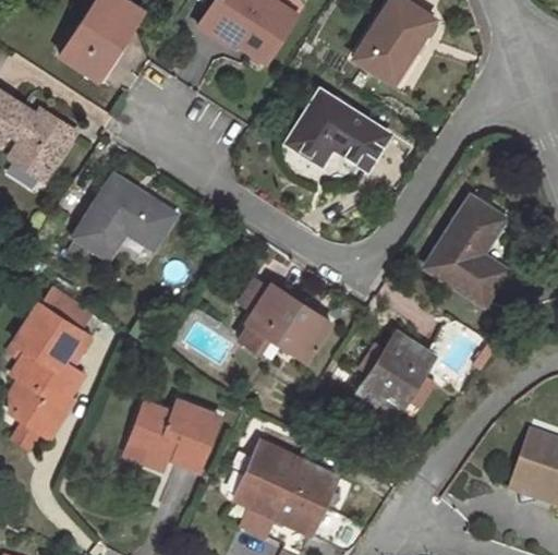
[(142,9),(129,0),(93,0),(60,49),(96,74),(116,45),(118,47),(142,9)]
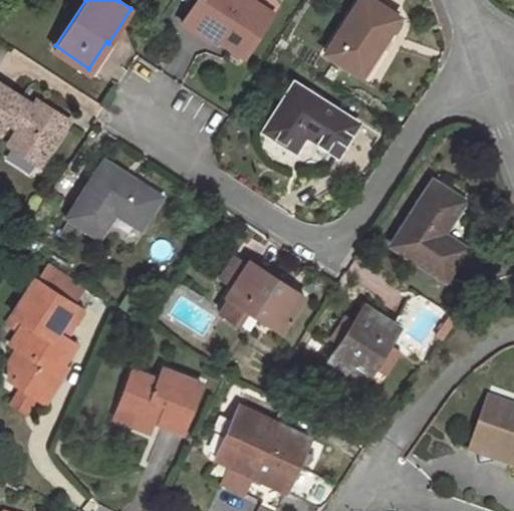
[(195,0),(185,16),(208,30),(244,54),(272,12),(254,0),(195,0)]
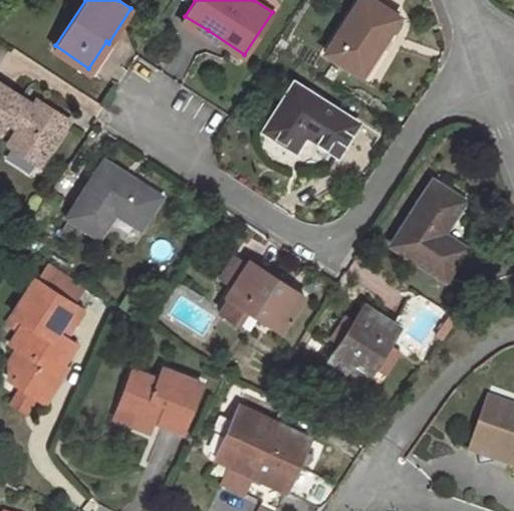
[(377,44),(379,45),(399,15),(375,0),(356,0),(324,50),(359,72),(377,44)]
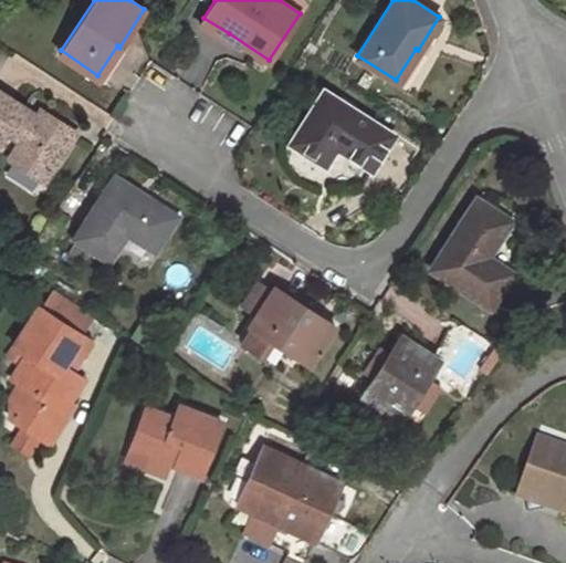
[(226,40),(229,33),(203,18),(201,23),(226,40)]
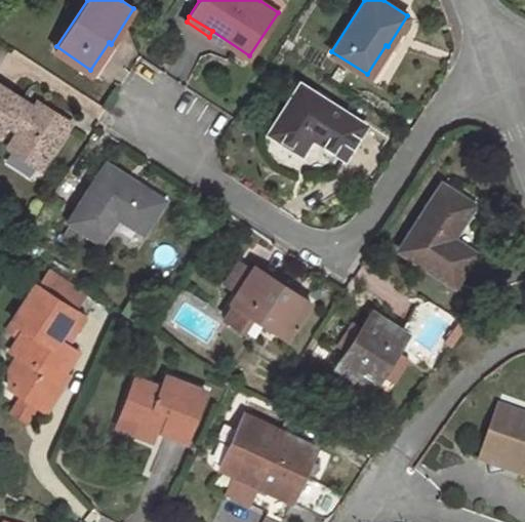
[(394,49),(388,46),(386,45),(367,74),(375,79),(394,49)]
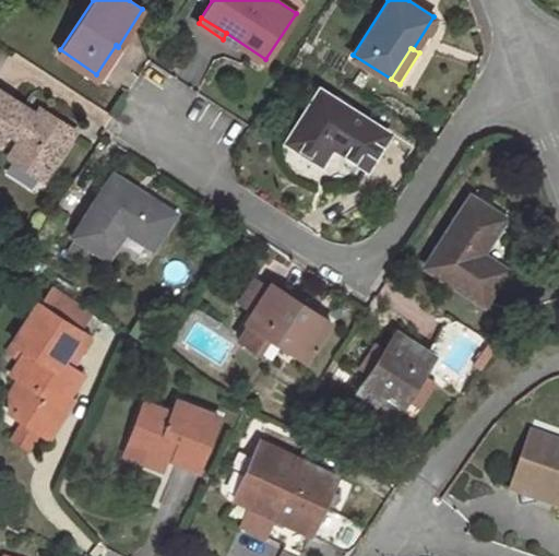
[(24,104),(0,89),(0,139),(0,140),(7,130),(20,139),(9,154),(44,176),(74,130),(39,107),(34,115),(21,108),(24,104)]
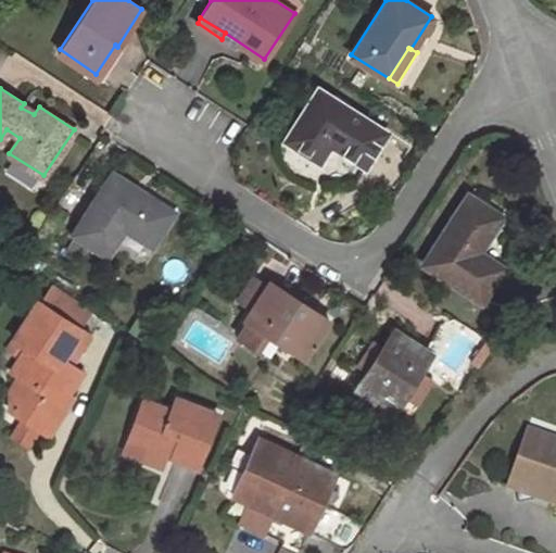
[(386,133),(318,88),(286,138),(318,160),(331,142),(365,164),(386,133)]
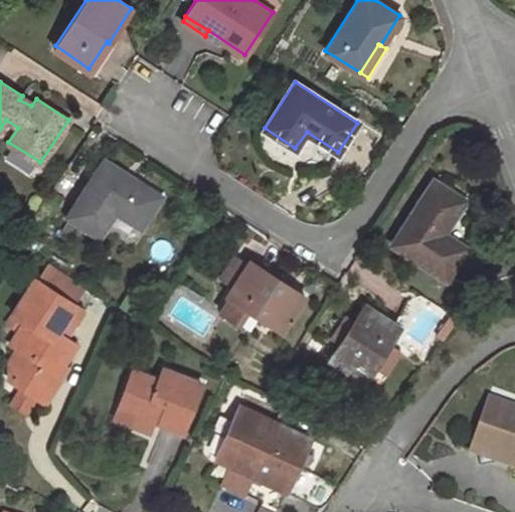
[(160,195),(105,159),(68,214),(100,235),(116,209),(140,225),(160,195)]
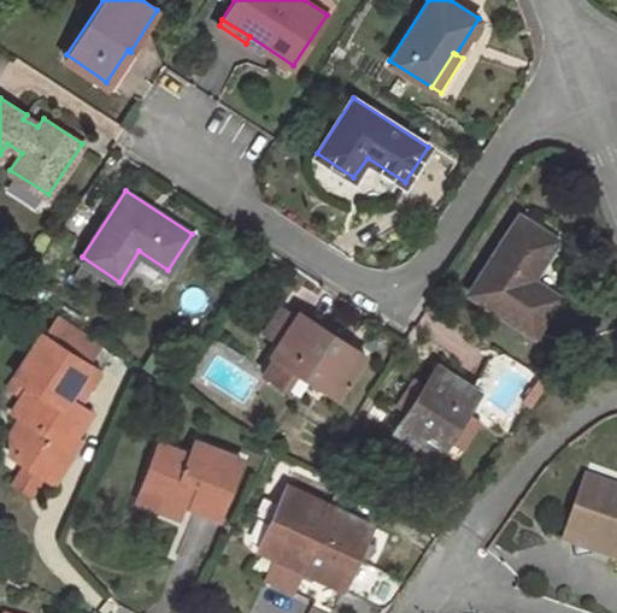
[(556,239),(518,214),(469,288),(533,330),(556,294),(532,277),(556,239)]
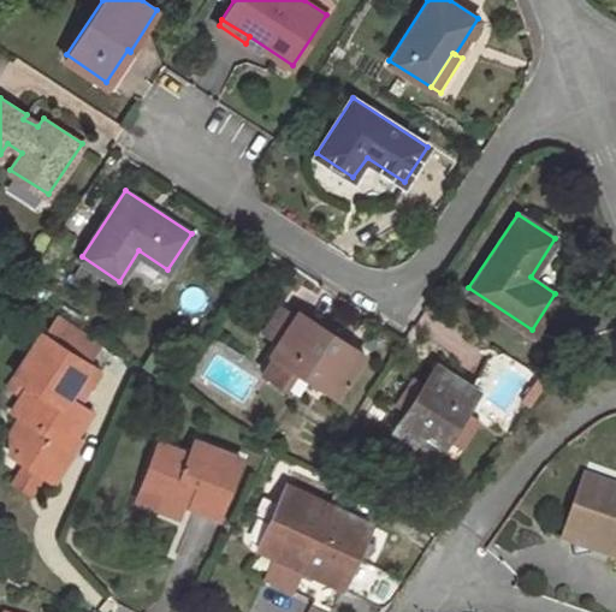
[(331,333),(297,312),(272,351),(274,354),(262,370),(278,381),(290,363),(304,373),(337,394),(365,352),(332,331),(331,333)]
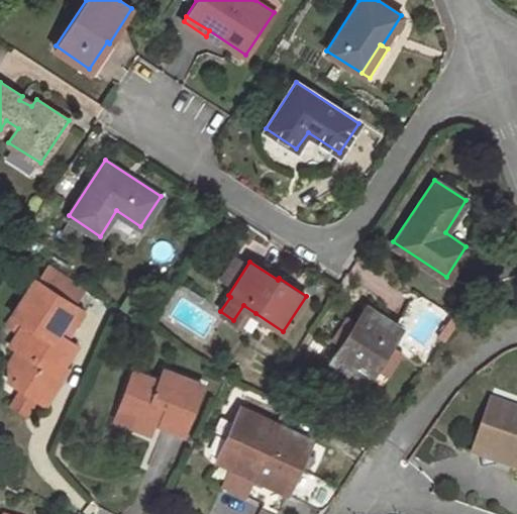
[(21,387),(35,396),(44,402),(60,379),(56,377),(76,344),(66,336),(83,310),(34,278),(12,313),(24,322),(10,343),(18,348),(21,350),(11,366),(9,372),(15,376),(11,380),(21,387)]
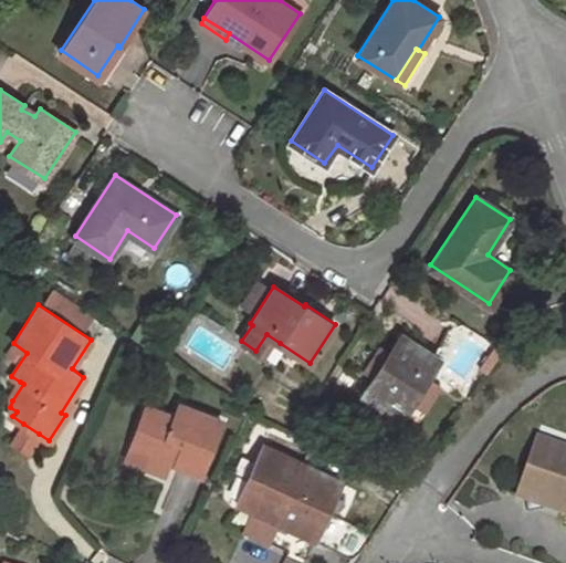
[(439,357),(401,333),(363,393),(399,418),(406,410),(419,419),(447,375),(433,366),(439,357)]
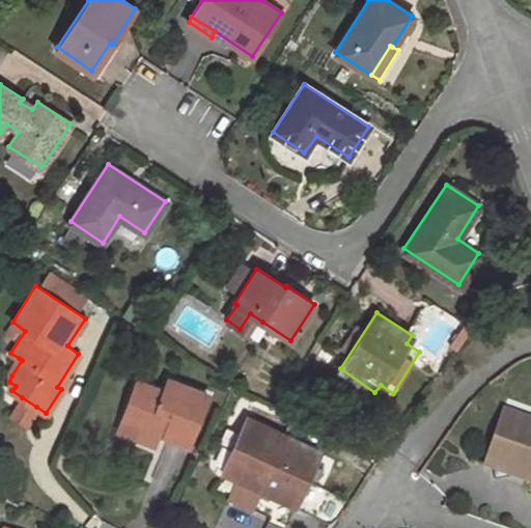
[(262,322),(250,313),(240,329),(252,337),(262,322)]
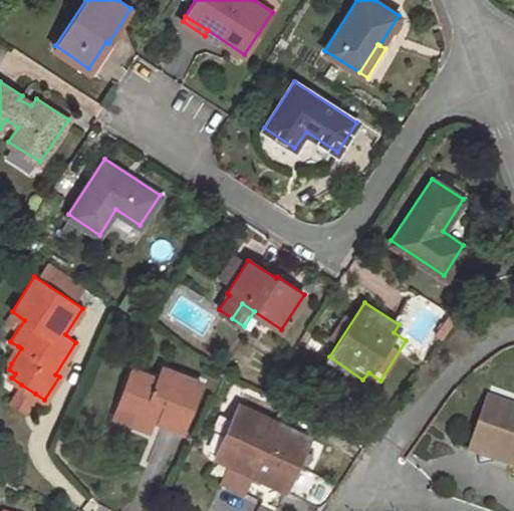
[(8,361),(11,363),(21,348),(18,346),(8,361)]
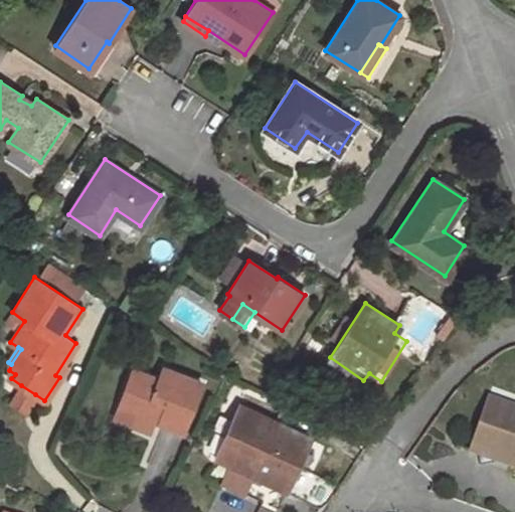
[(135,413),(133,421),(150,428),(154,418),(183,430),(201,381),(163,367),(158,378),(133,368),(118,407),(135,413)]
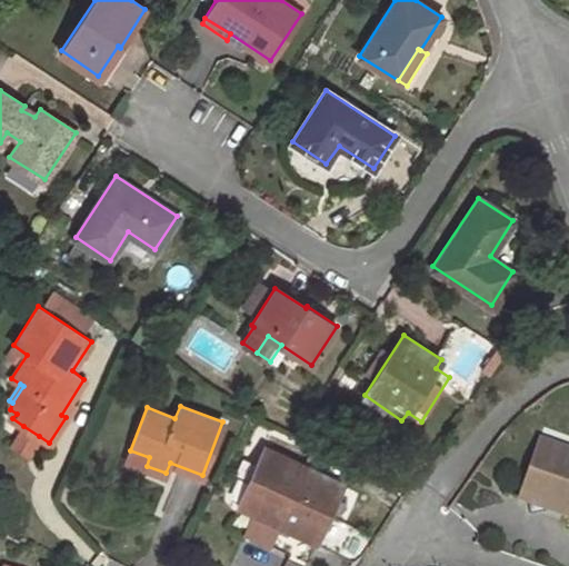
[(29,453),(39,436),(23,426),(13,443),(29,453)]
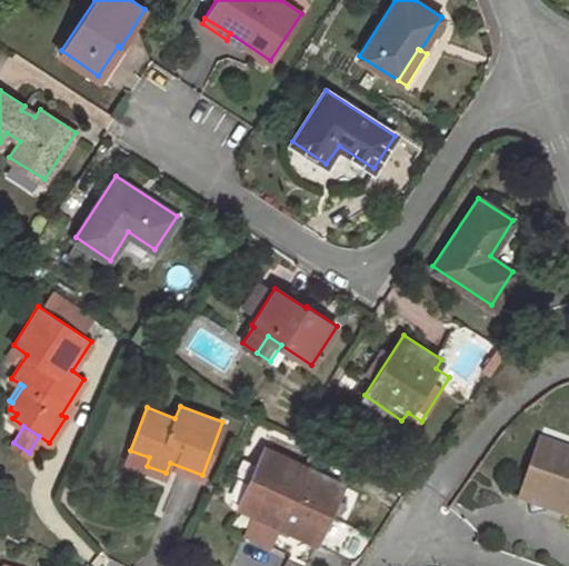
[(539,437),(536,448),(561,457),(565,446),(539,437)]
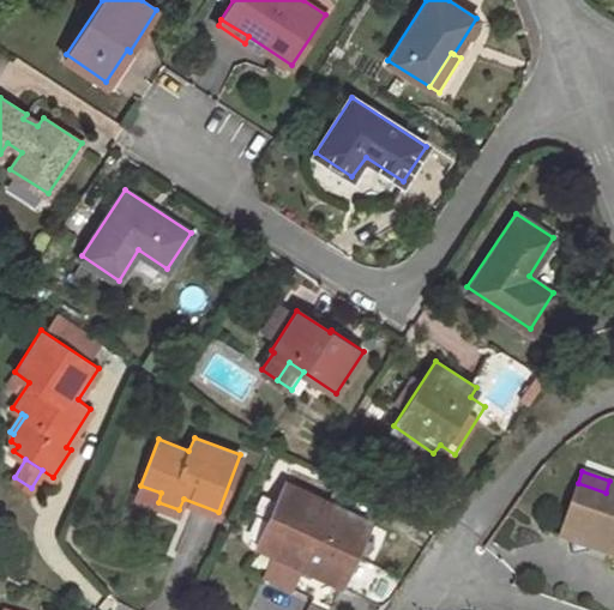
[(606,493),(578,483),(565,520),(613,536),(608,553),(613,554),(613,482),(609,481),(606,493)]
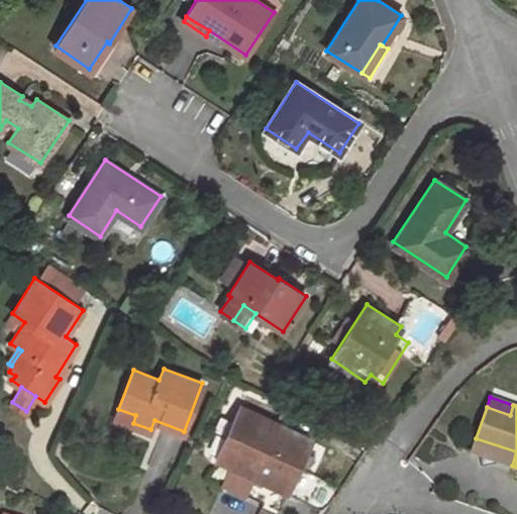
[(312,438),(240,406),(216,458),(230,466),(236,468),(228,486),(273,506),(281,489),(287,492),(322,508),(333,484),(299,468),(312,438)]
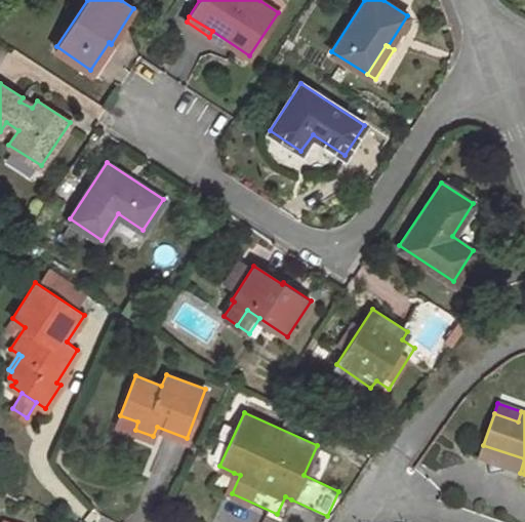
[(117,423),(135,430),(137,422),(120,415),(117,423)]
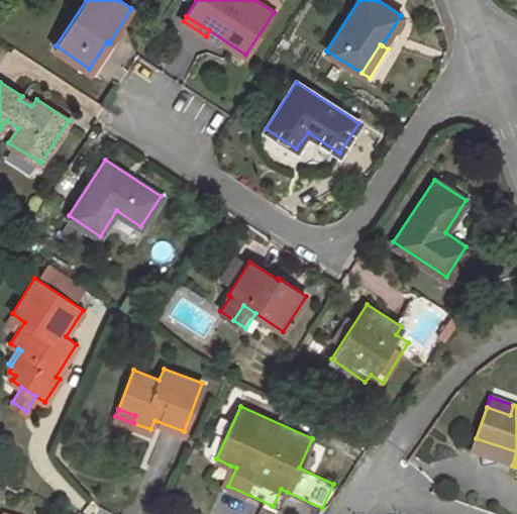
[(516,451),(476,438),(472,451),(512,466),(516,451)]
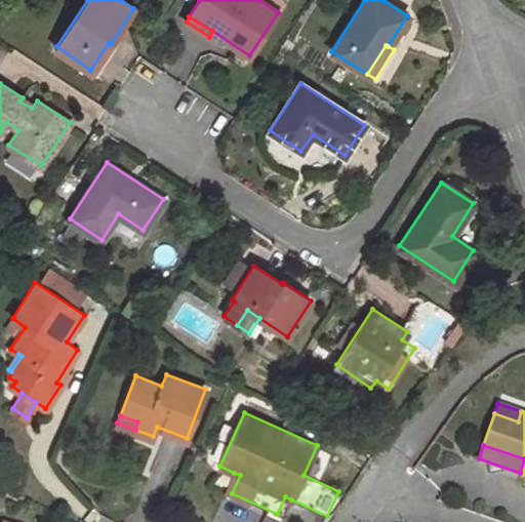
[(232,493),(240,475),(234,473),(226,490),(232,493)]
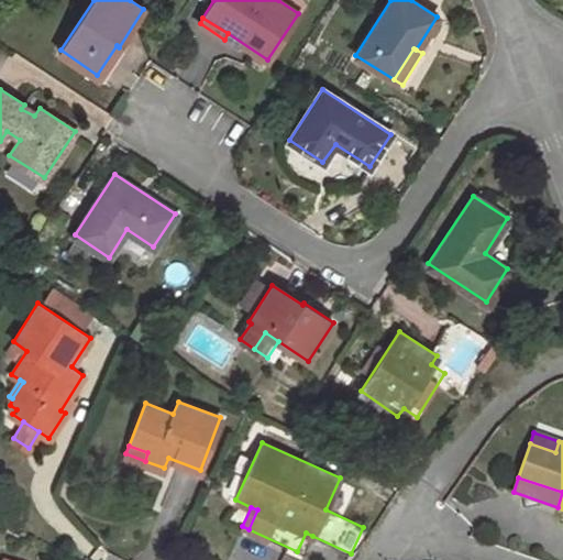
[(312,536),(306,533),(297,551),(305,555),(312,536)]
